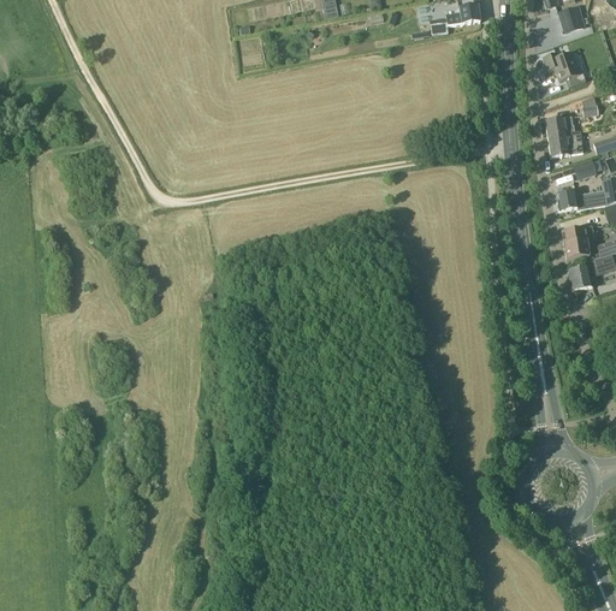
[(321,0),(325,17),(338,15),(335,0),(321,0)]
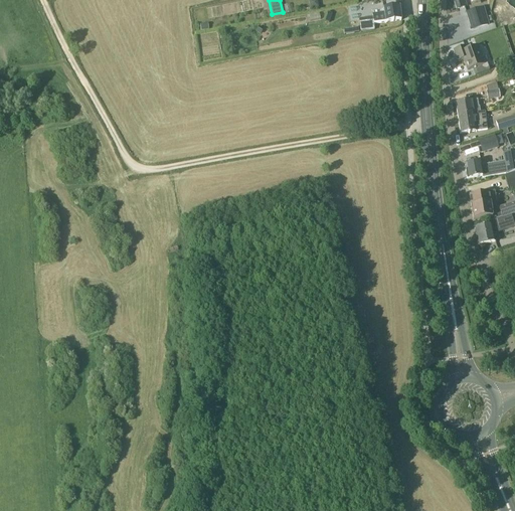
[(399,3),(383,5),(384,10),(372,11),(373,14),(359,16),(361,28),(374,26),(373,21),(401,17),(399,3)]
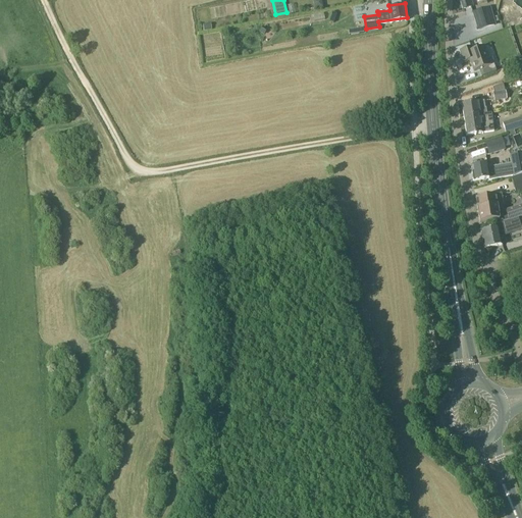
[(489,4),(473,9),(478,27),(494,21),(489,4)]
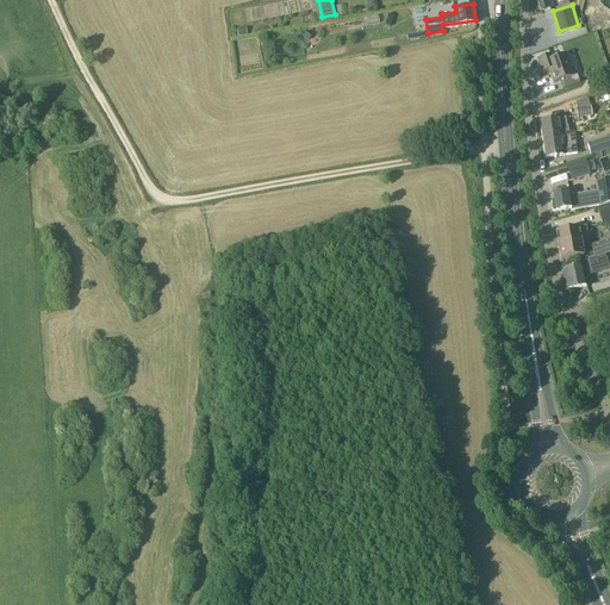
[(566,50),(553,55),(551,50),(537,55),(542,68),(549,66),(554,80),(574,73),(566,50)]
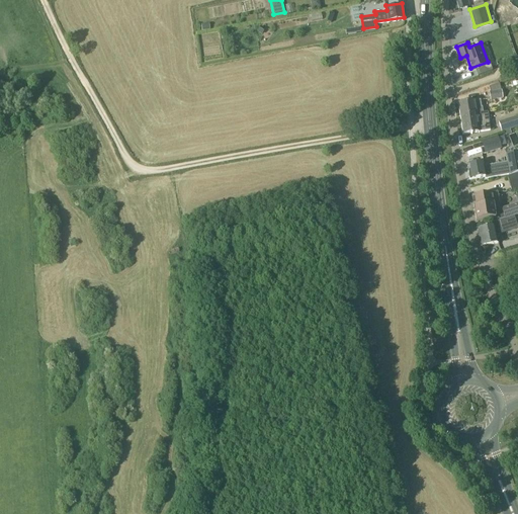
[(499,80),(490,83),(490,88),(492,96),(503,94),(502,87),(501,87),(499,80)]
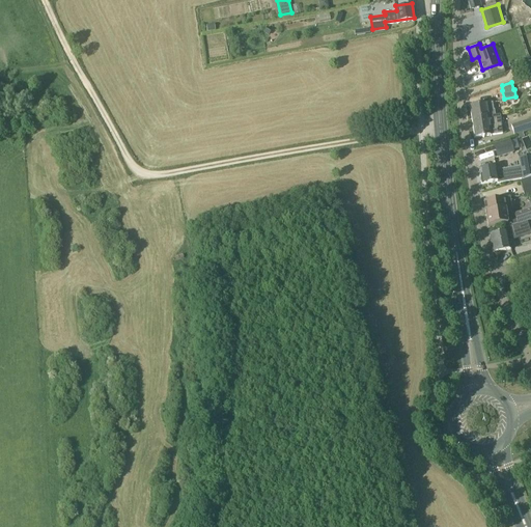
[(472,116),(488,113),(488,114),(495,113),(494,106),(494,107),(493,100),(485,100),(485,101),(470,103),(472,116)]
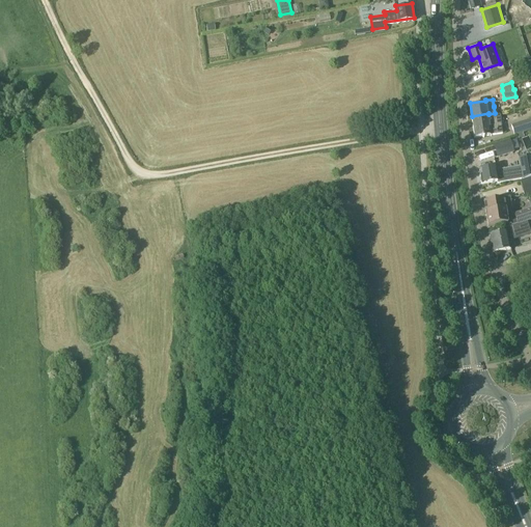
[(501,118),(496,119),(495,113),(488,114),(488,113),(472,116),(475,135),(482,134),(483,134),(484,134),(484,133),(491,132),(502,131),(501,118)]
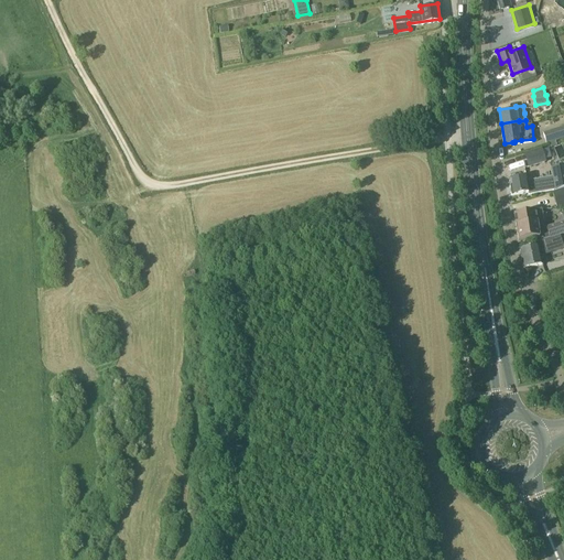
[(563,122),(543,130),(546,140),(563,133),(563,122)]
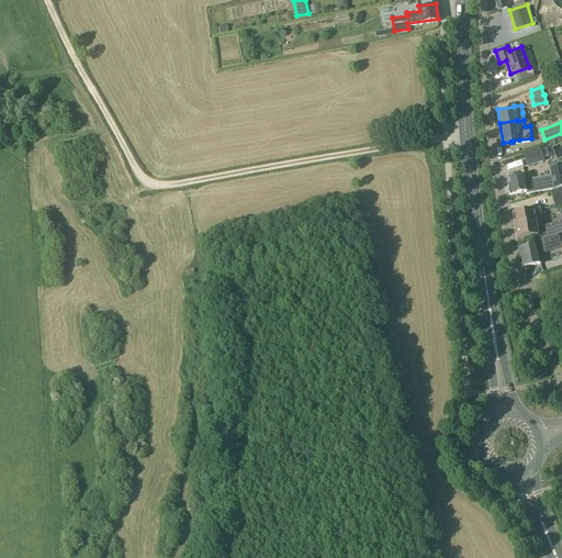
[(539,144),(521,149),(526,163),(543,157),(539,144)]
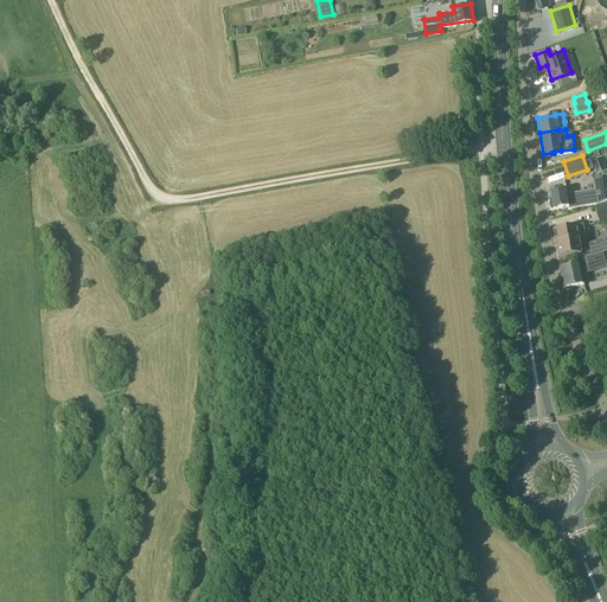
[(606,173),(593,177),(594,186),(567,191),(567,187),(548,190),(550,206),(568,204),(569,206),(586,203),(606,197),(606,173)]
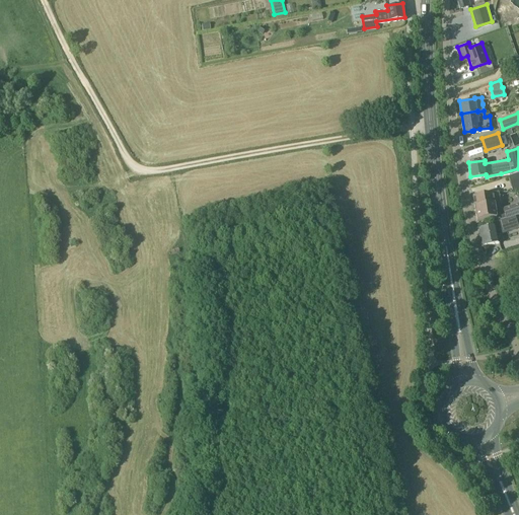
[(518,169),(509,173),(513,188),(518,186),(518,169)]
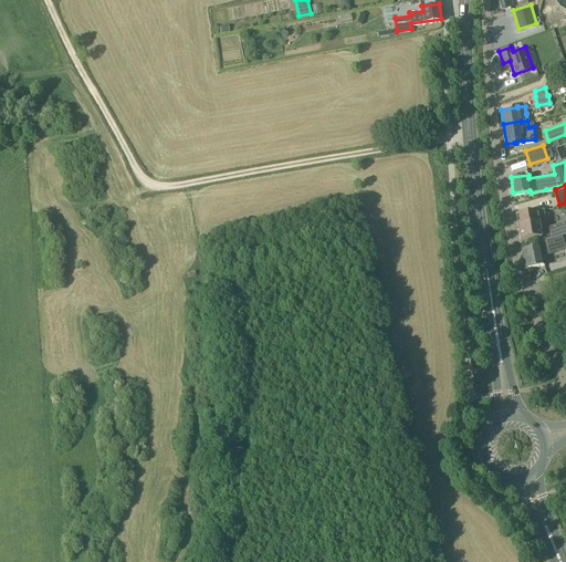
[(544,207),(526,209),(516,211),(521,238),(541,235),(565,228),(565,209),(564,210),(565,218),(565,219),(548,226),(548,225),(546,226),(544,207)]
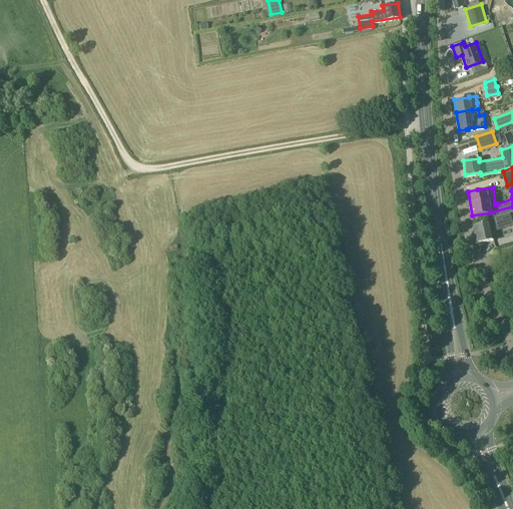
[(509,211),(512,209),(512,207),(490,215),(491,216),(489,217),(489,220),(473,223),(477,241),(493,237),(491,229),(512,222),(509,211)]
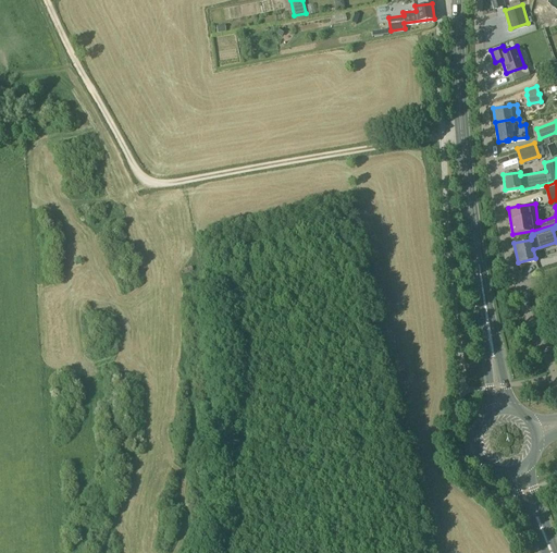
All buildings are outlined.
